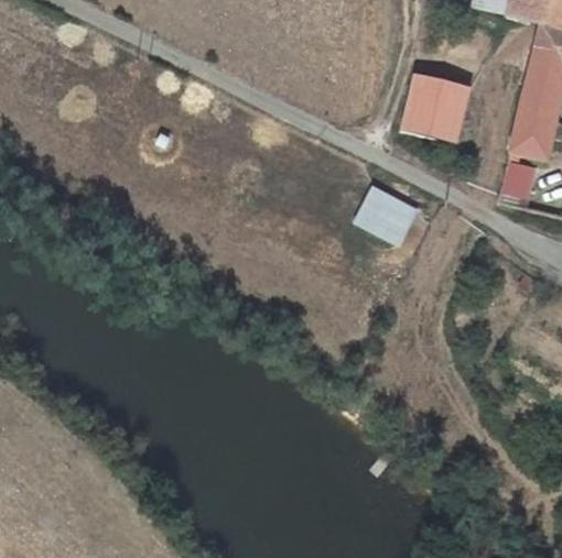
[(510,21),(516,0),(478,0),(475,12),(510,21)]
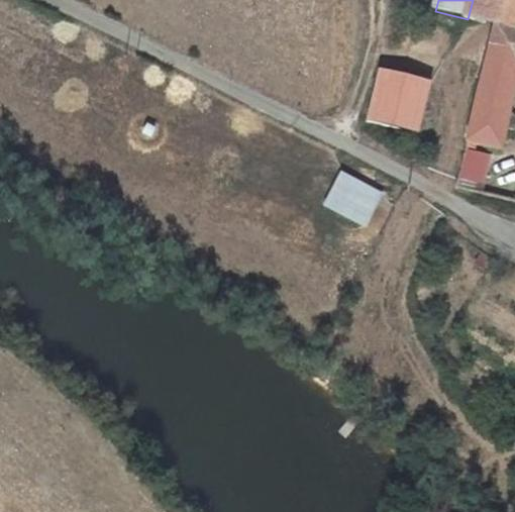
[(501,26),(514,29),(514,0),(473,0),(468,19),(470,18),(501,26)]
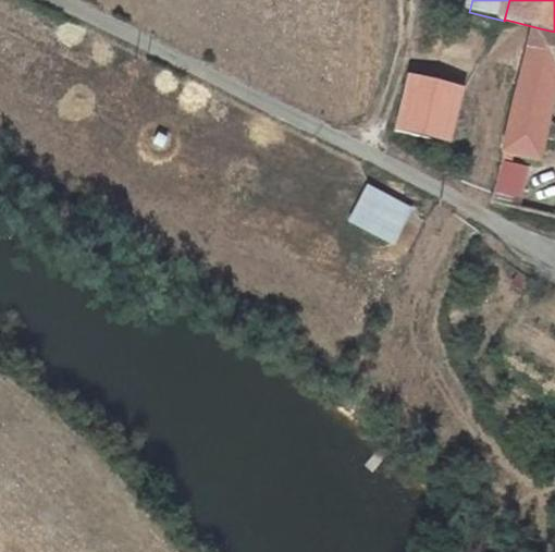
[(554,32),(540,28),(510,155),(541,162),(546,140),(554,143),(554,127),(550,126),(554,102),(554,32)]
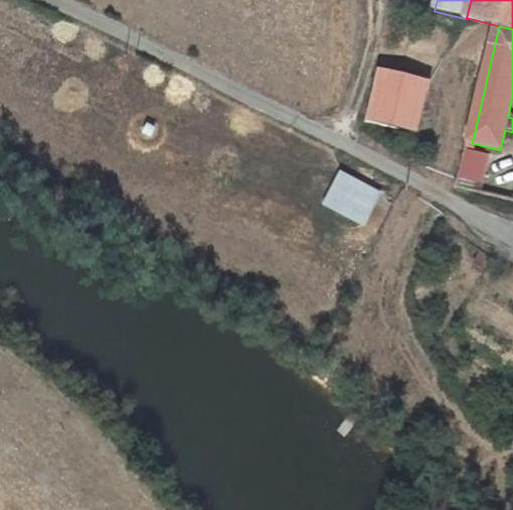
[(423,76),(376,65),(365,114),(412,125),(423,76)]
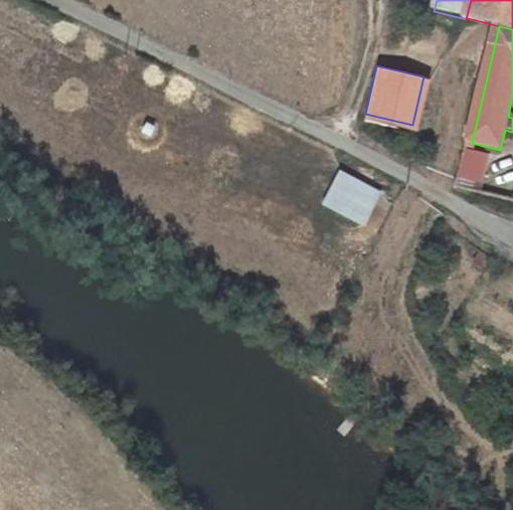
[(491,163),(468,157),(459,196),(479,206),(491,163)]
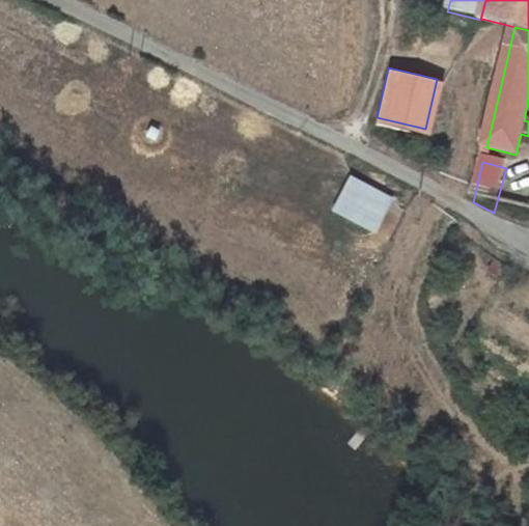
[(369,229),(386,192),(350,176),(332,212),(369,229)]
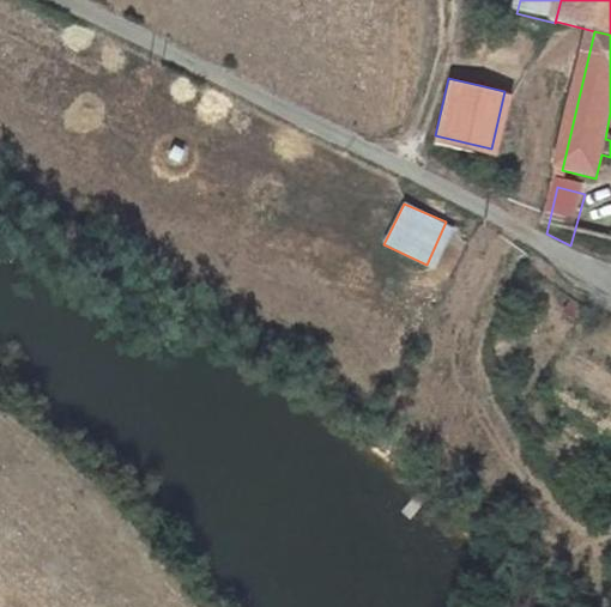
All buildings are outlined.
